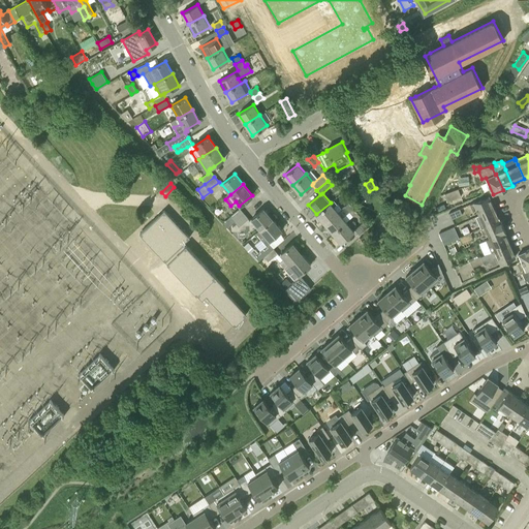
[(460,188),(462,194),(468,192),(466,186),(460,188)]
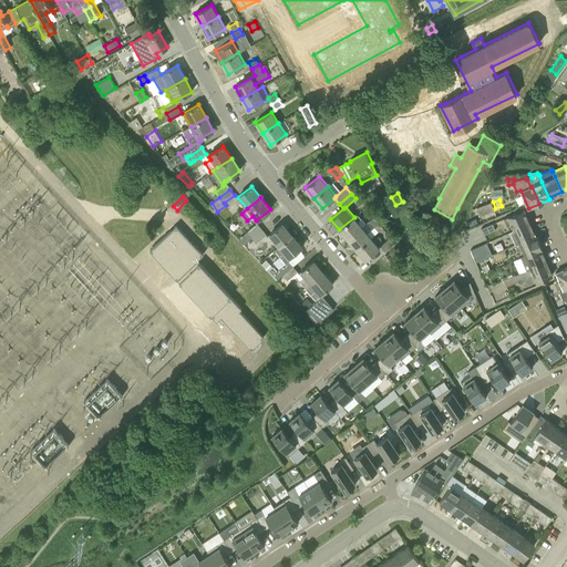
[(491,202),(476,207),(480,216),(494,210),(491,202)]
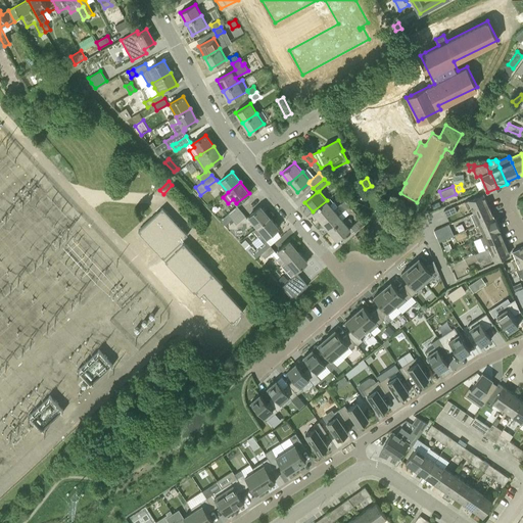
[(341,204),(345,201),(338,193),(334,196),(341,204)]
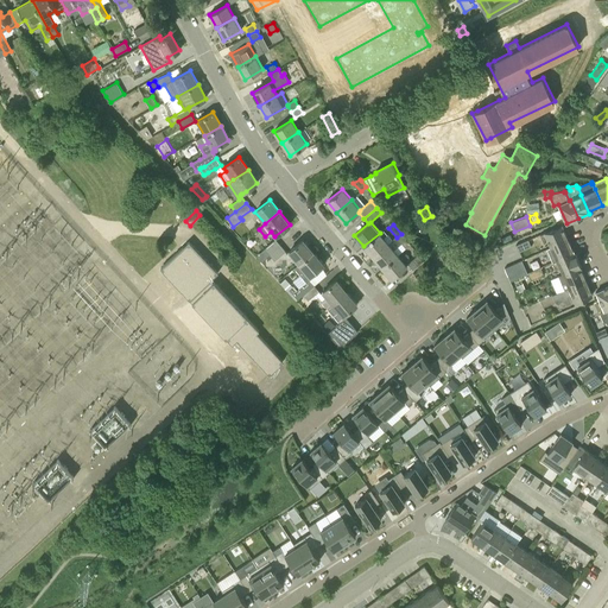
[(549,248),(568,239),(562,225),(549,230),(543,233),(544,234),(540,235),(544,244),(546,242),(549,248)]
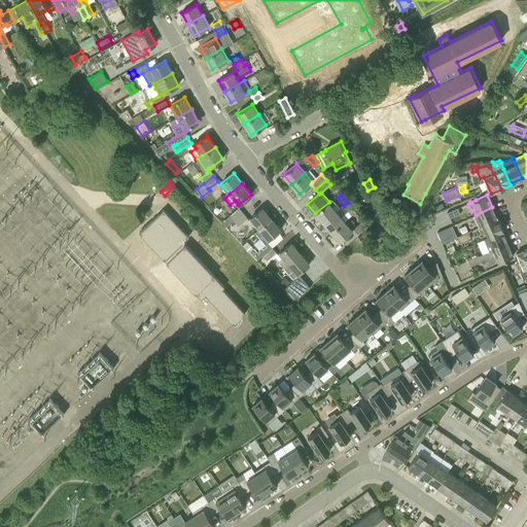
[(315,213),(323,222),(337,211),(329,202),(315,213)]
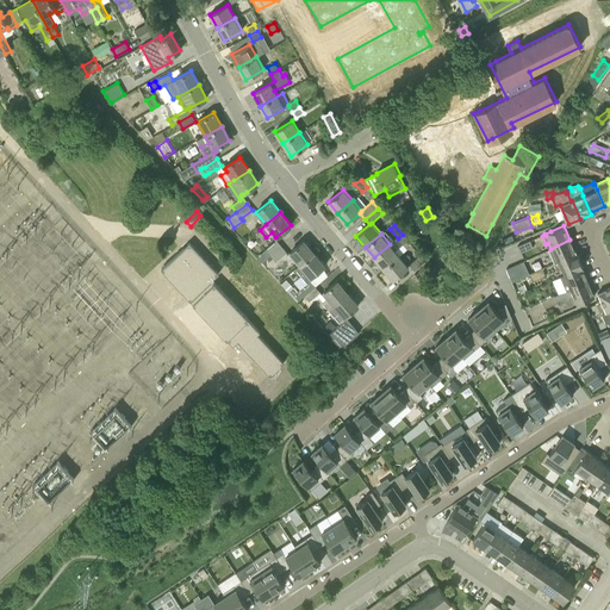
[(403,235),(398,238),(405,247),(410,243),(403,235)]
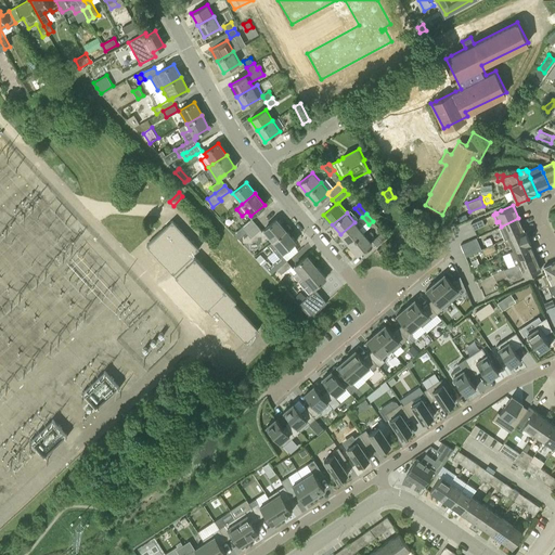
[(246,232),(256,223),(252,218),(242,227),(246,232)]
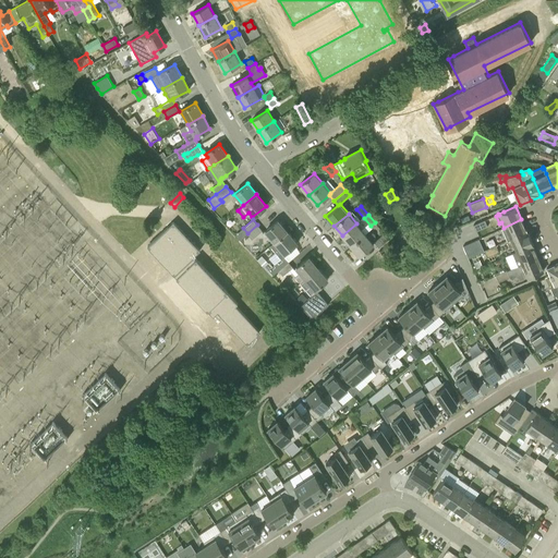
[(487,226),(485,220),(485,219),(473,225),(476,231),(487,226)]
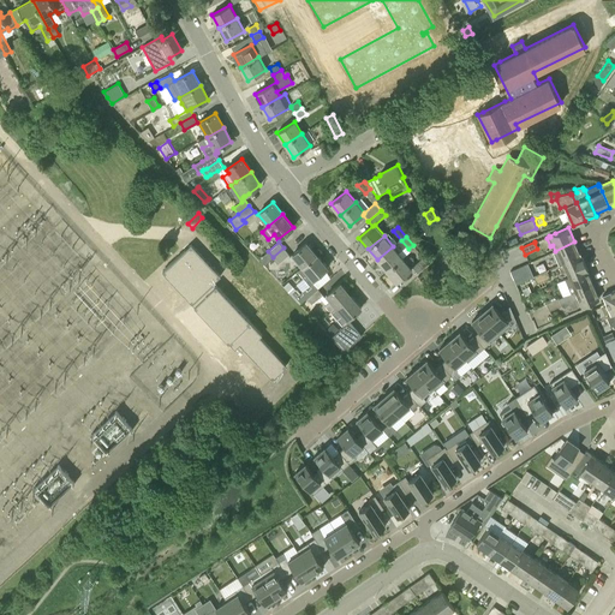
[(563,263),(581,256),(581,255),(580,255),(574,242),(555,251),(556,251),(553,252),(559,266),(563,263)]
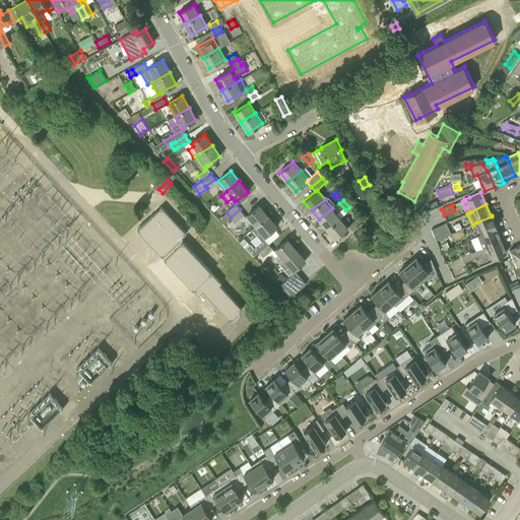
[(255,225),(268,215),(259,205),(247,215),(255,225)]
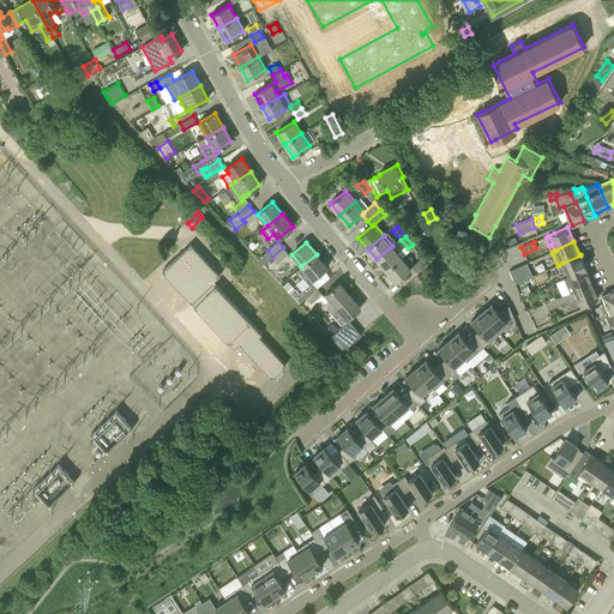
[(286,363),(259,335),(262,333),(250,321),(212,282),(220,275),(191,244),(162,270),(228,341),(234,347),(239,342),(272,377),(286,363)]
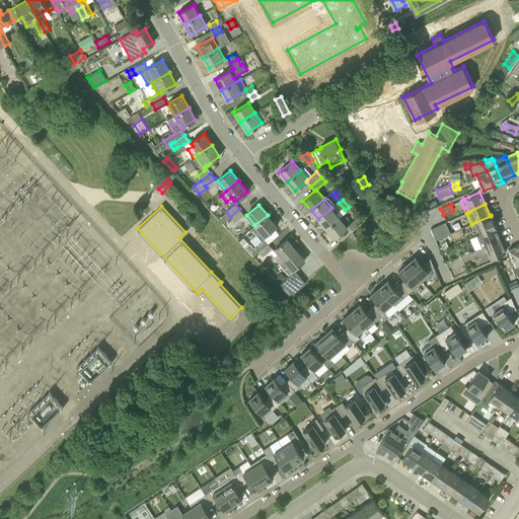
[(318,219),(326,229),(340,218),(331,208),(318,219)]
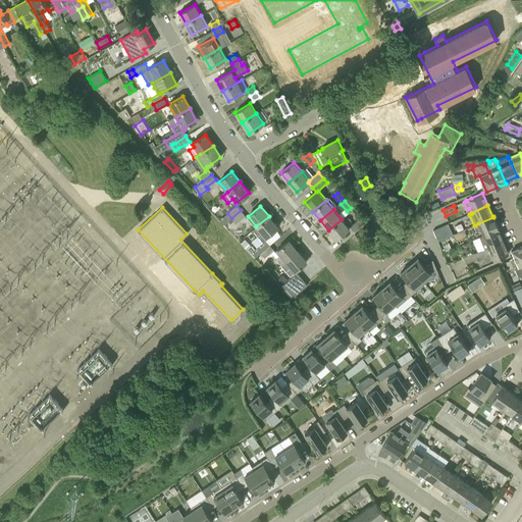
[(241,210),(231,218),(236,223),(246,215),(241,210)]
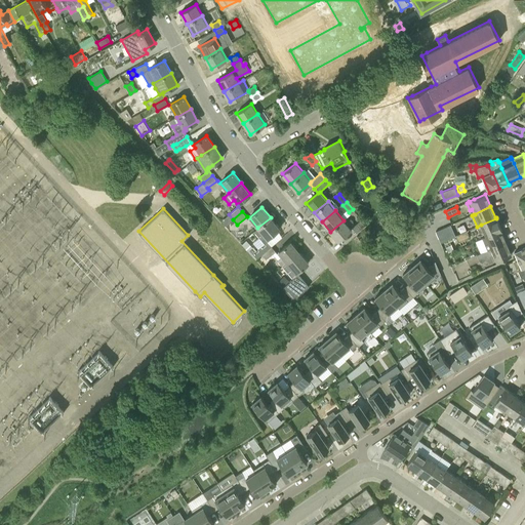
[(268,241),(269,240),(268,238),(279,229),(271,217),(257,228),(254,231),(265,243),(253,252),(258,257),(259,256),(261,254),(272,246),(268,241)]
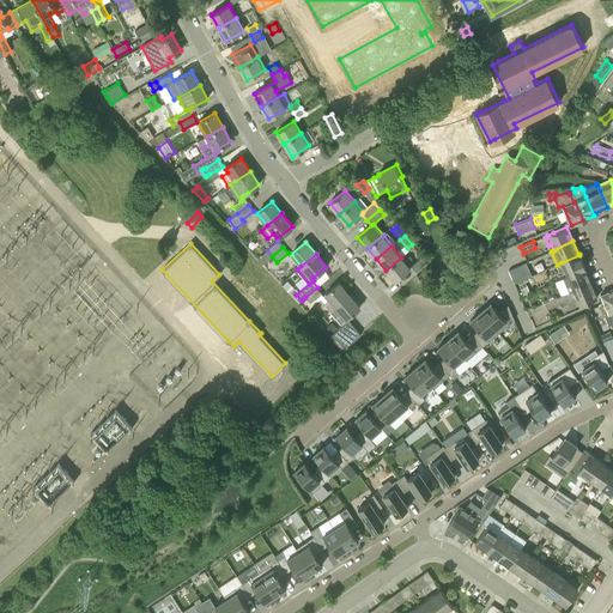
[(568,277),(586,268),(580,255),(562,262),(557,265),(560,272),(563,271),(565,275),(568,275),(568,277)]
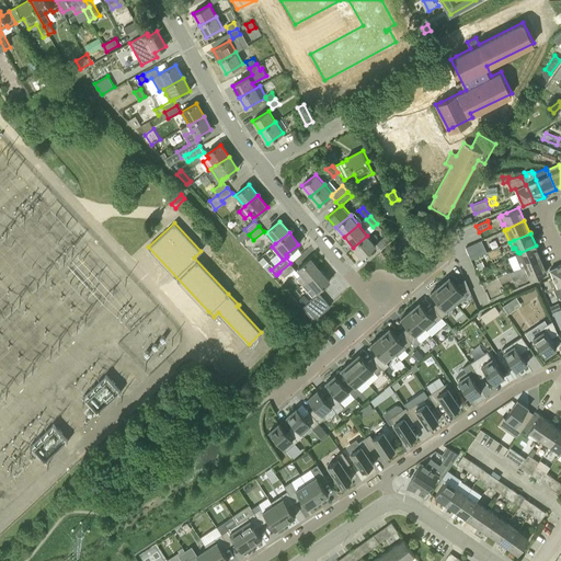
[(387,235),(376,243),(380,249),(391,240),(387,235)]
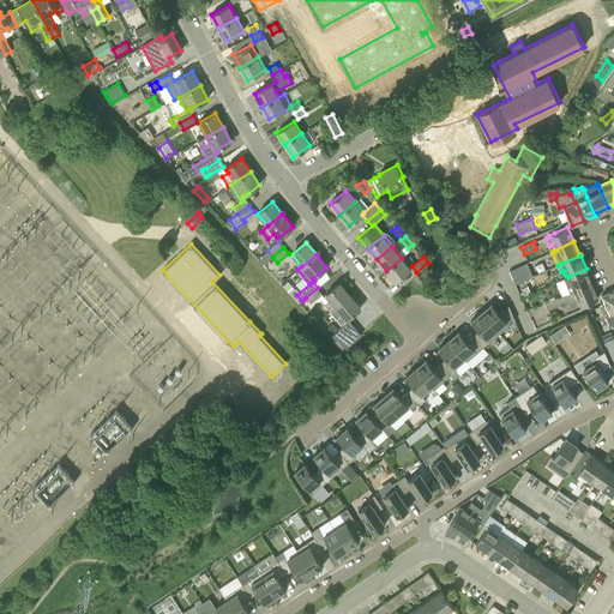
[(402,258),(386,271),(396,282),(411,269),(402,258)]
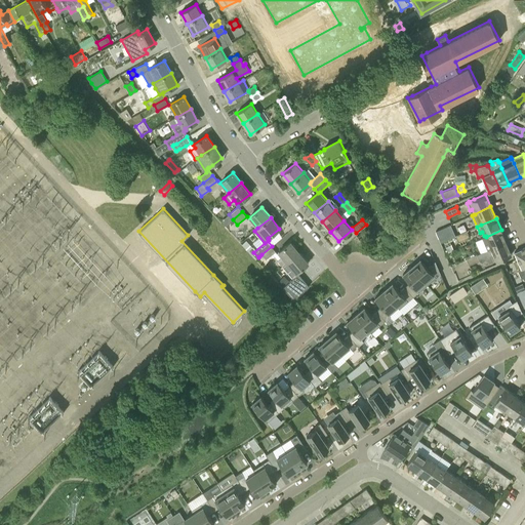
[(450,225),(436,231),(441,242),(455,236),(450,225)]
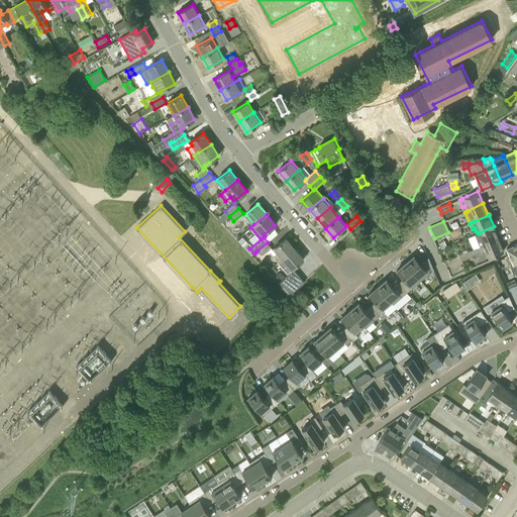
[(483,245),(498,238),(494,227),(494,226),(479,233),(479,232),(477,232),(478,234),(469,237),(473,244),(481,240),(483,245)]
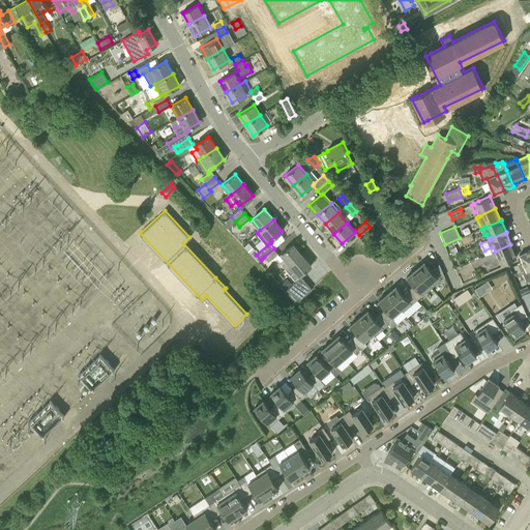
[(463,244),(473,239),(470,233),(461,238),(463,244)]
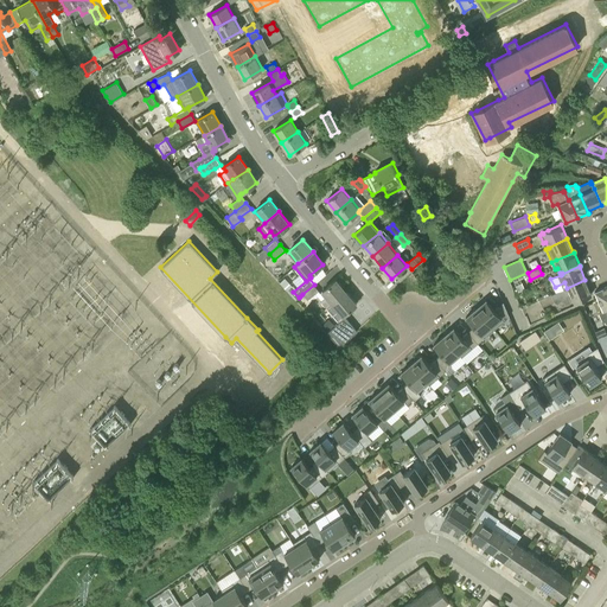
[(320,300),(326,308),(346,292),(336,279),(321,292),(325,296),(320,300)]
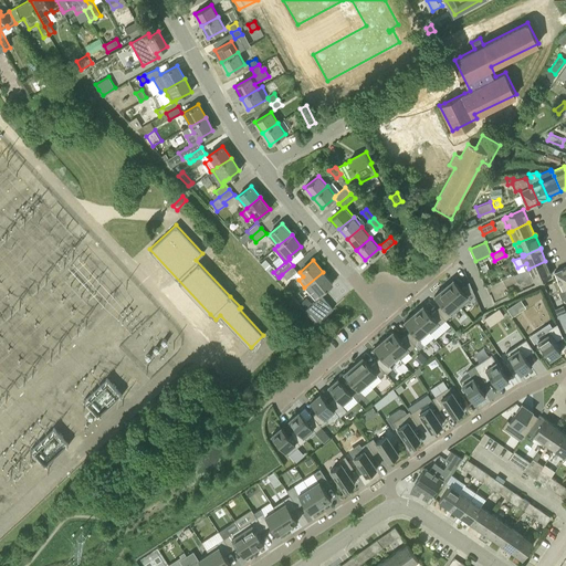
[(531,274),(528,275),(532,283),(552,274),(545,261),(528,269),(531,274)]
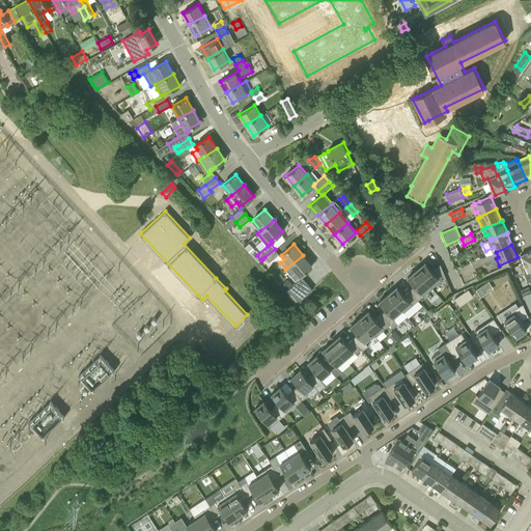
[(275,249),(264,257),(269,262),(279,254),(275,249)]
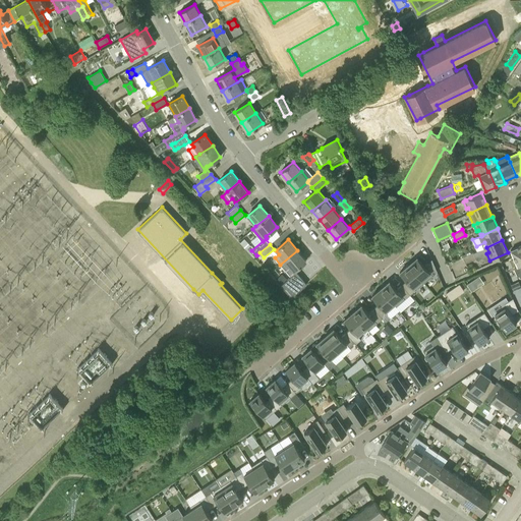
[(520,245),(511,250),(517,266),(520,265),(520,245)]
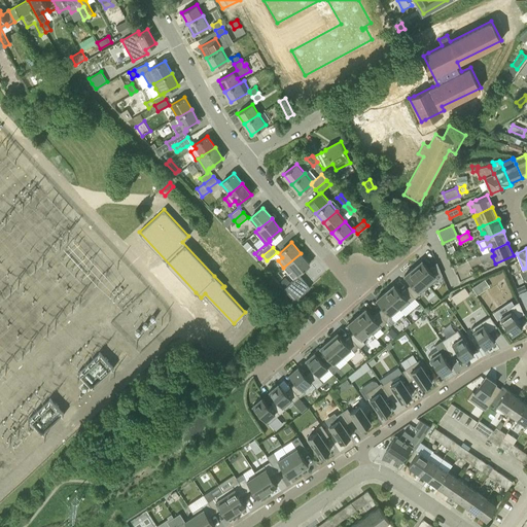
[(300,275),(299,274),(310,264),(301,253),(283,268),(294,279),(287,285),(292,289),(299,297),(308,289),(297,277),(300,275)]
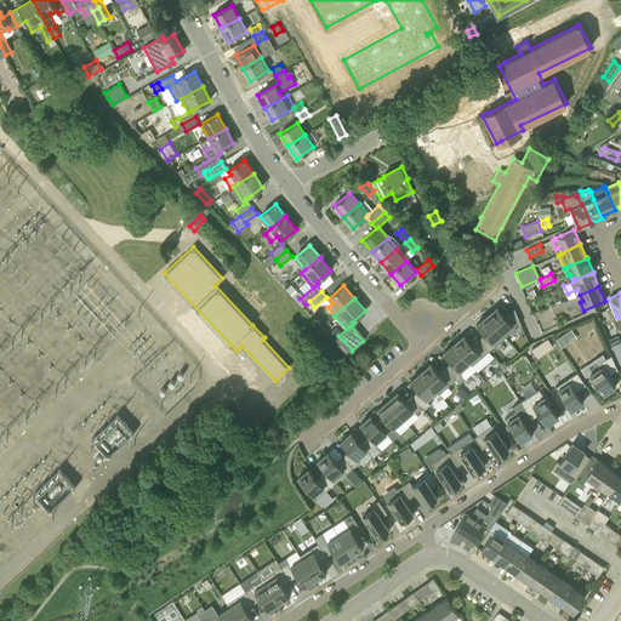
[(564,301),(551,307),(554,314),(567,308),(564,301)]
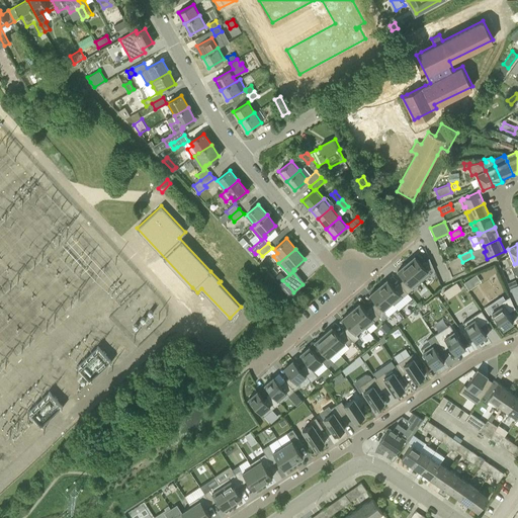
[(406,263),(419,278),(428,271),(430,273),(434,270),(429,258),(422,264),(415,255),(406,263)]
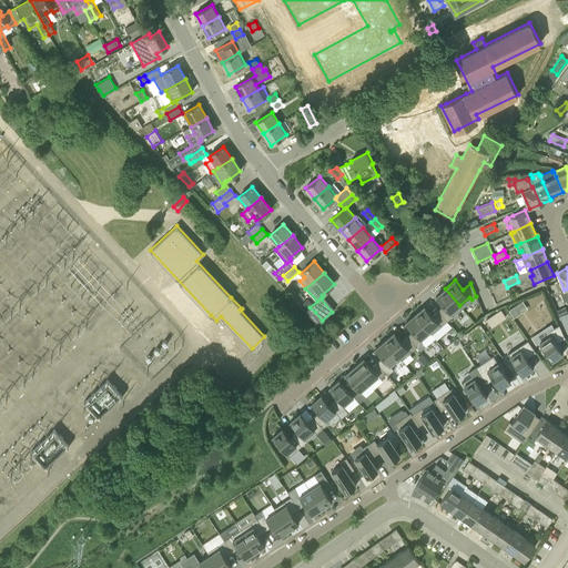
[(450,313),(459,305),(445,288),(435,296),(444,306),(438,311),(447,321),(453,316),(450,313)]
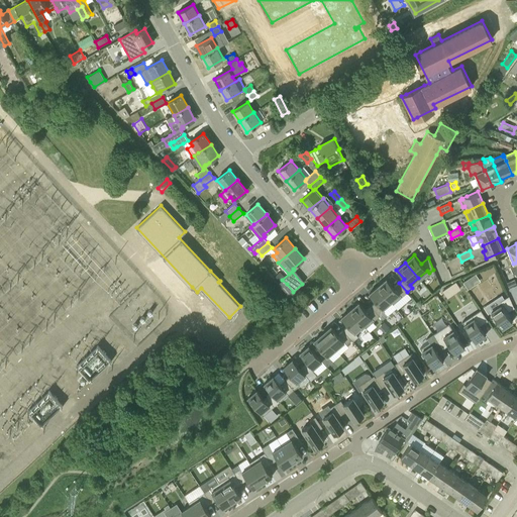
[(407,292),(399,283),(394,287),(387,279),(378,286),(391,302),(399,294),(401,297),(407,292)]
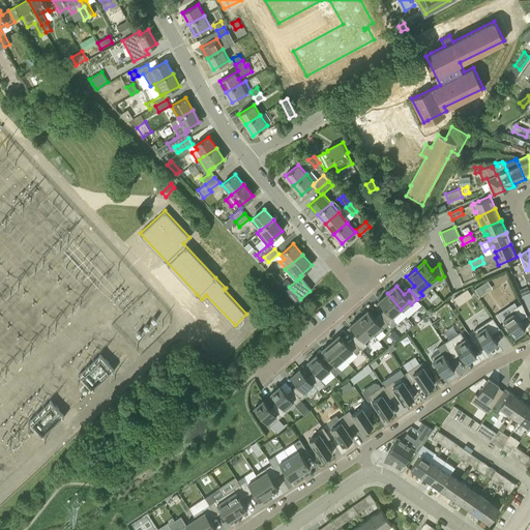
[(474,289),(478,294),(483,291),(479,286),(474,289)]
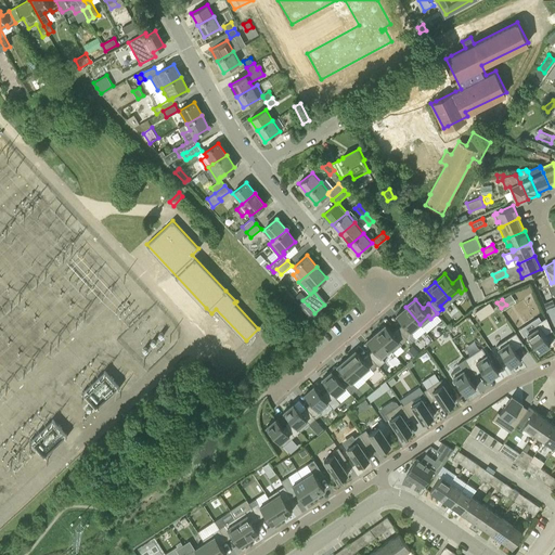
[(544,304),(546,308),(546,309),(554,305),(552,299),(544,304)]
